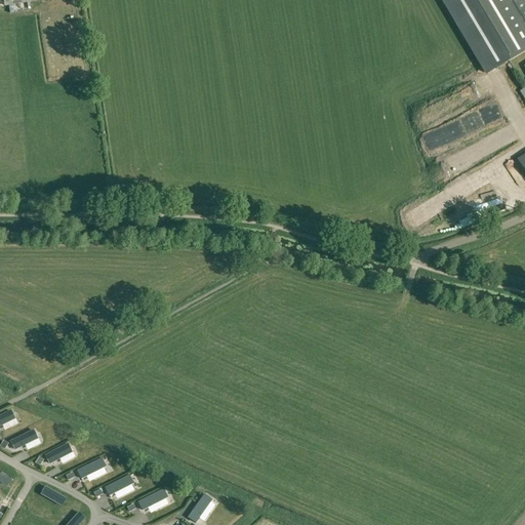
[(524,0),(443,0),(487,74),(524,49),(524,0)]
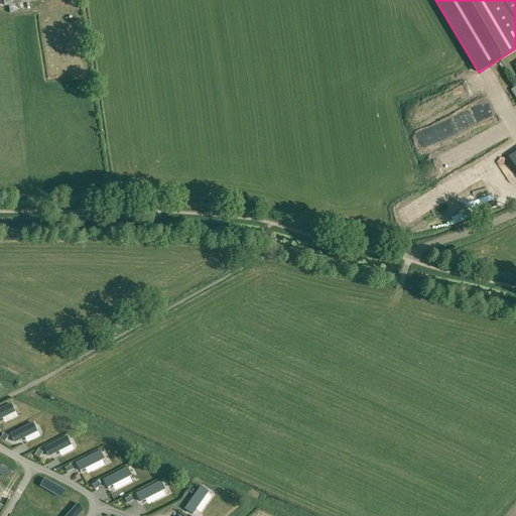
[(410,118),(426,112),(422,101),(406,107),(410,118)]
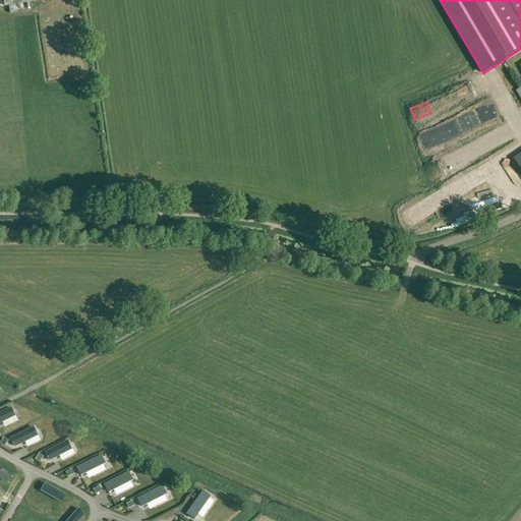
[(493,103),(456,115),(460,125),(496,113),(493,103)]
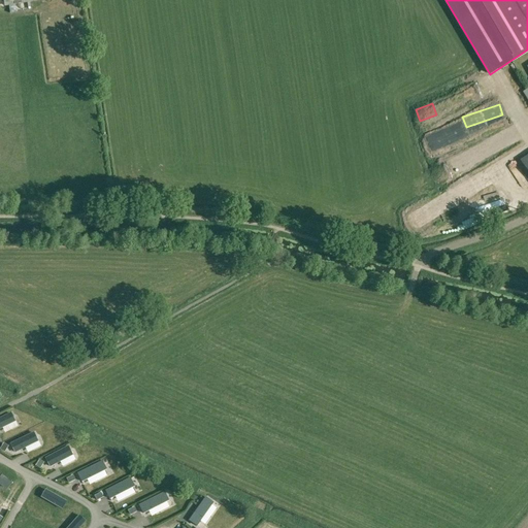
[(434,144),(467,132),(462,121),(430,133),(434,144)]
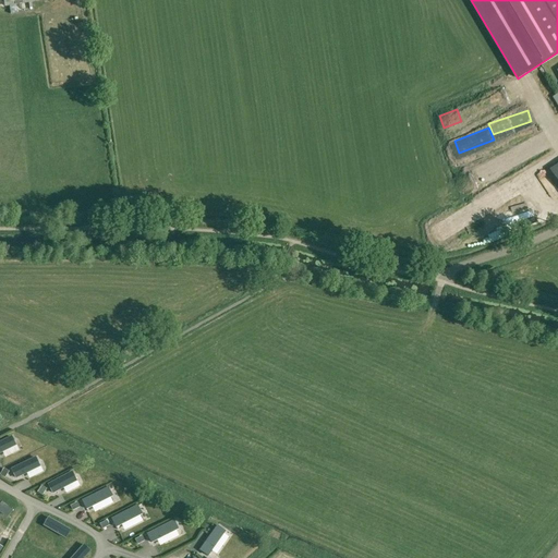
[(523,166),(528,174),(545,165),(541,157),(523,166)]
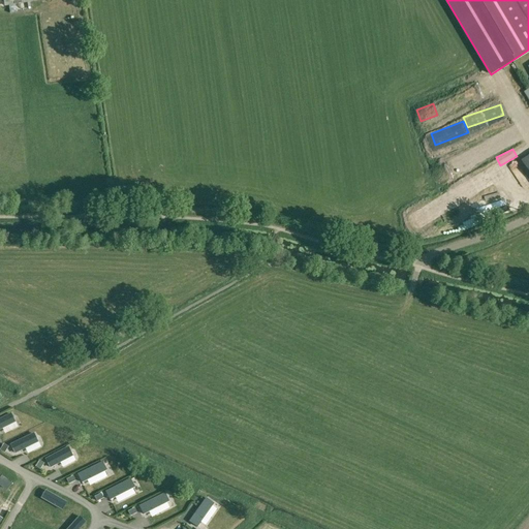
[(516,160),(507,163),(511,170),(519,167),(516,160)]
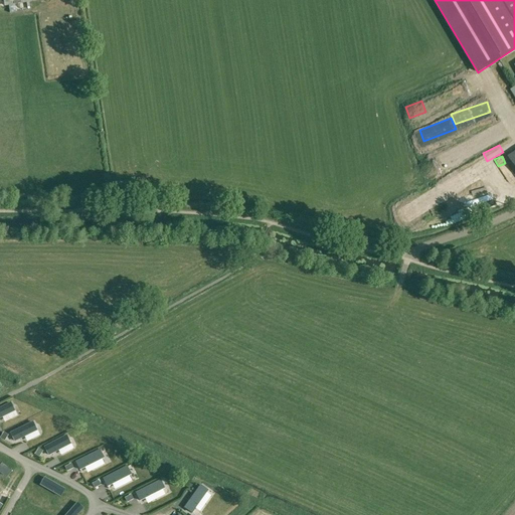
[(506,164),(500,168),(506,177),(512,173),(506,164)]
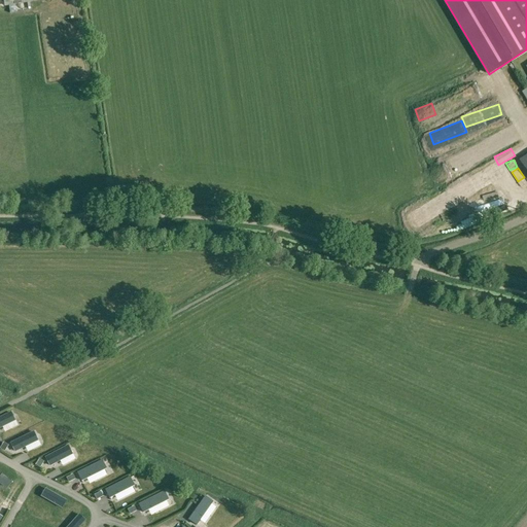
[(11,412),(0,417),(0,428),(2,427),(15,421),(11,412)]
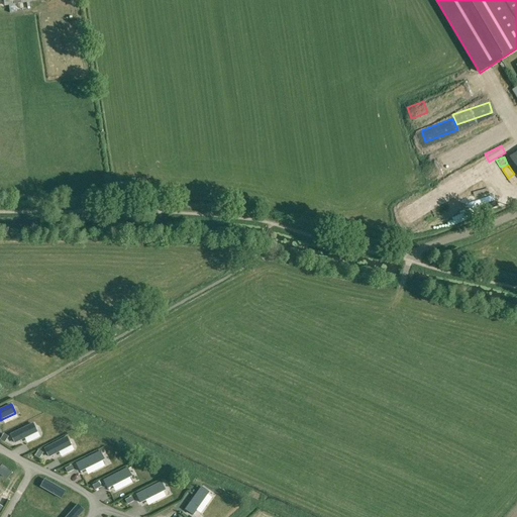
[(33,423),(10,435),(15,443),(24,439),(37,432),(33,423)]
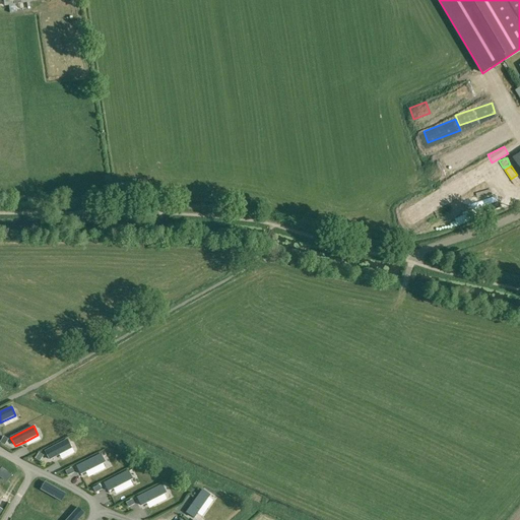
[(67,440),(45,451),(49,460),(59,455),(72,448),(67,440)]
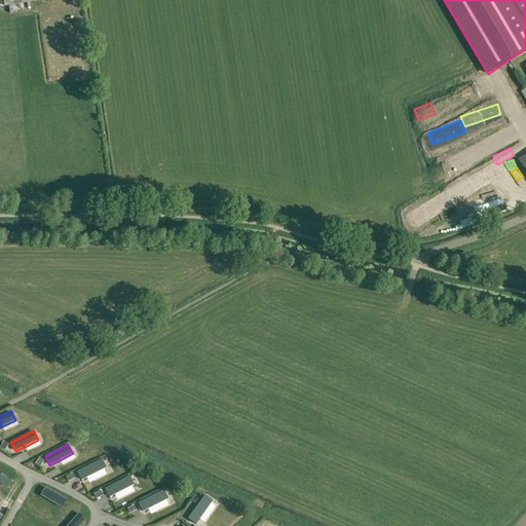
[(103,459),(78,472),(82,481),(86,478),(104,470),(107,467),(103,459)]
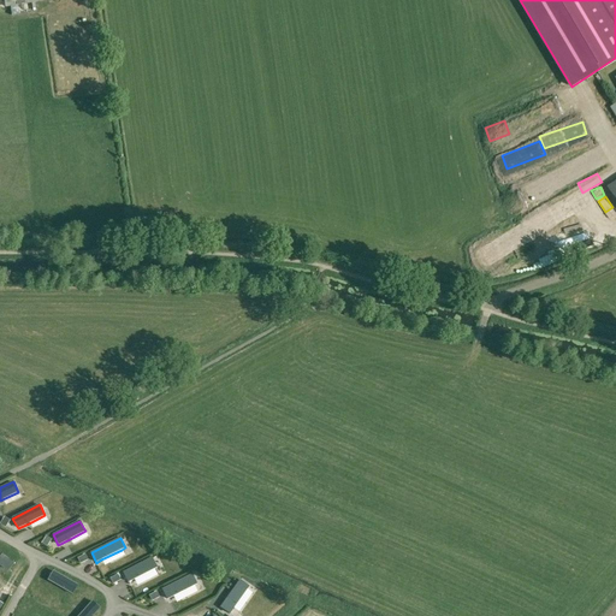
[(152,558),(123,573),(129,582),(134,580),(154,569),(157,568),(152,558)]
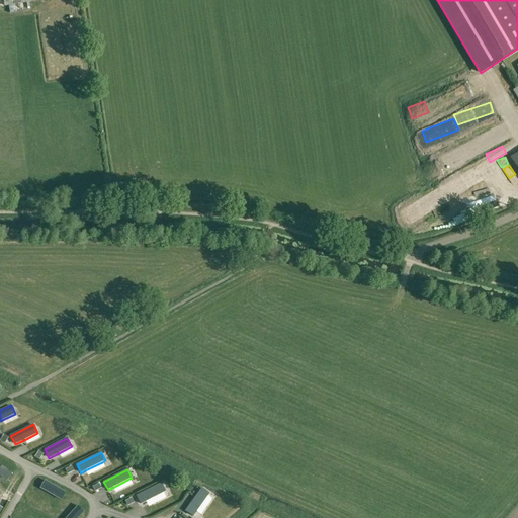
[(45,481),(40,489),(61,501),(65,493),(45,481)]
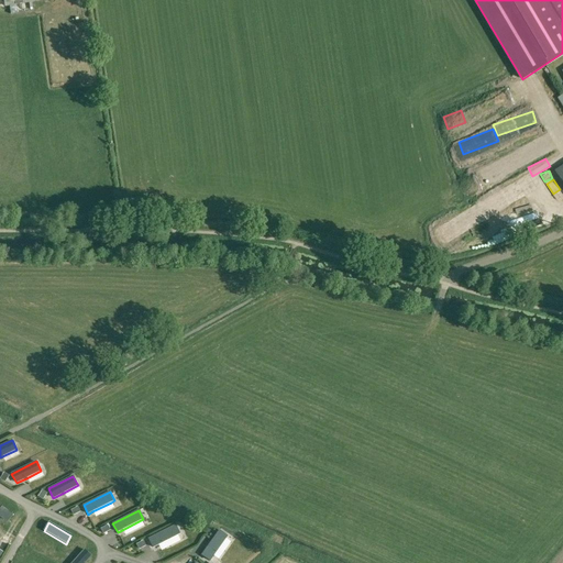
[(176,525),(148,539),(153,548),(158,544),(177,534),(180,533),(176,525)]
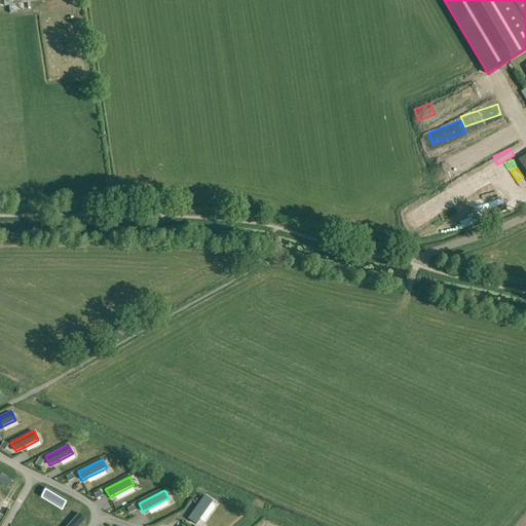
[(204,495),(188,519),(196,524),(200,519),(212,503),(213,501),(204,495)]
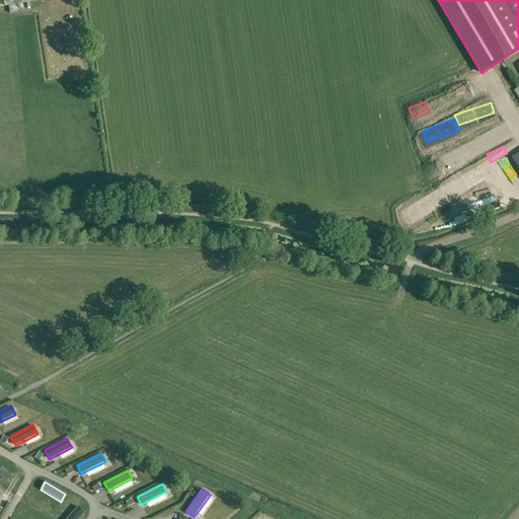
[(101,493),(98,499),(104,502),(107,496),(101,493)]
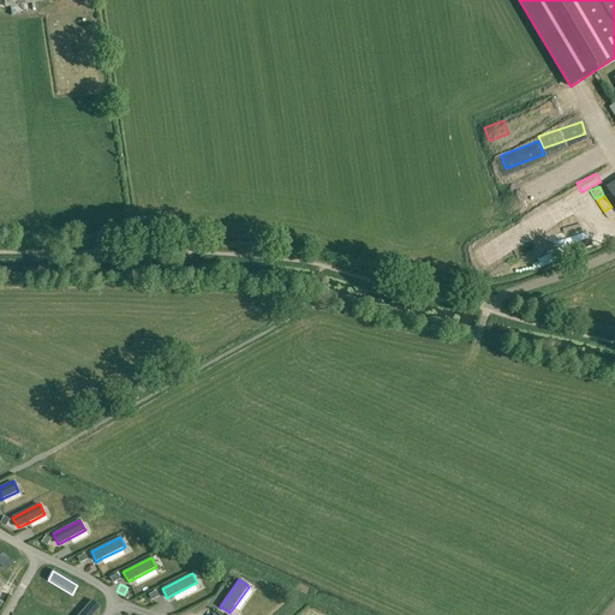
[(93,601),(78,614),(93,614),(100,608),(93,601)]
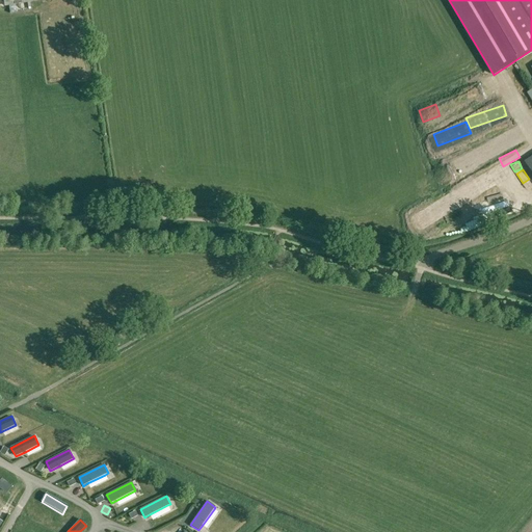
[(159,521),(156,527),(162,531),(166,525),(159,521)]
